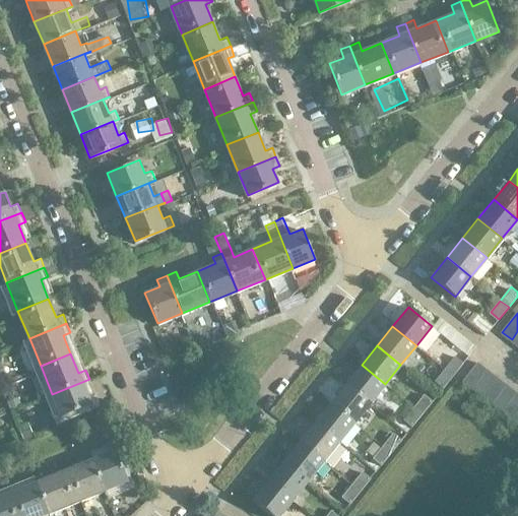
[(454,376),(465,362),(457,355),(445,369),(454,376)]
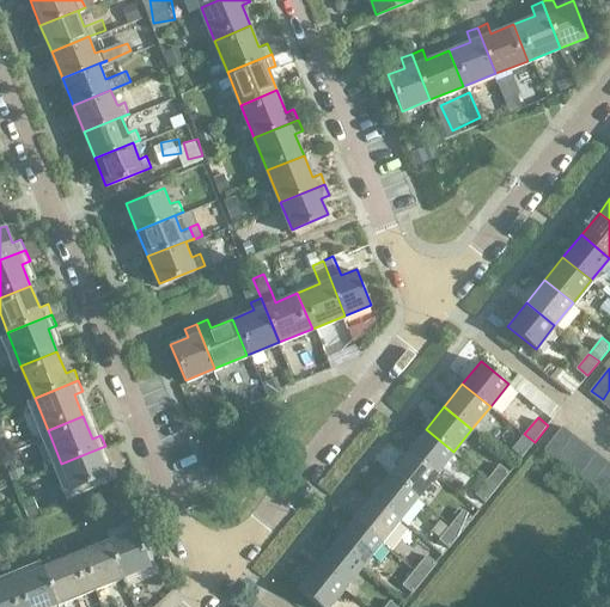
[(544,448),(556,457),(575,433),(563,424),(544,448)]
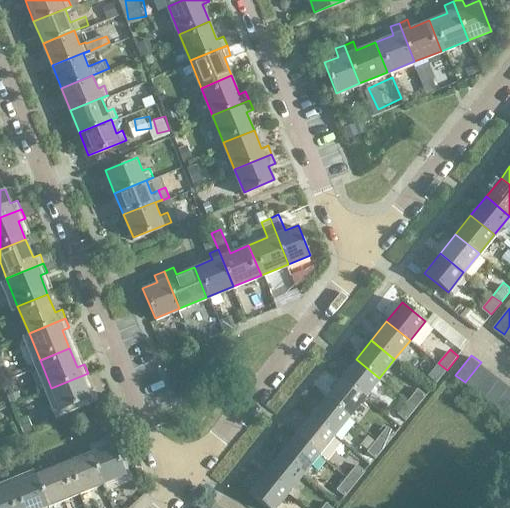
[(379,378),(356,359),(340,378),(364,397),(379,378)]
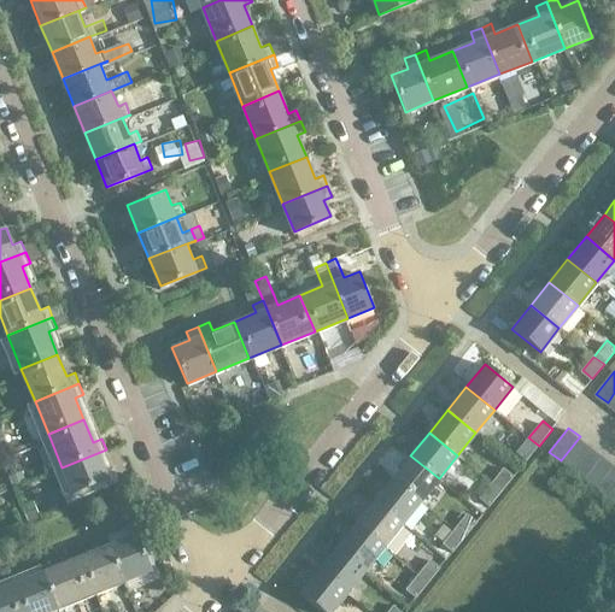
[(561,460),(573,469),(591,446),(580,436),(561,460)]
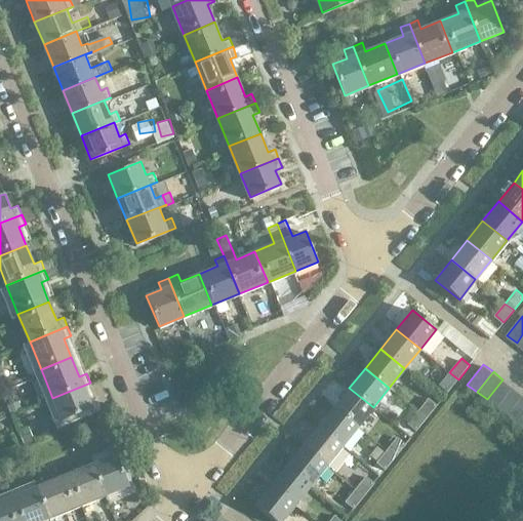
[(458,379),(449,372),(440,384),(449,391),(458,379)]
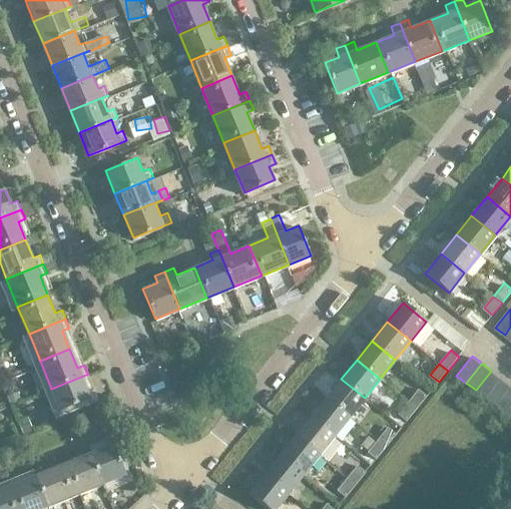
[(476,390),(485,398),(501,378),(491,371),(476,390)]
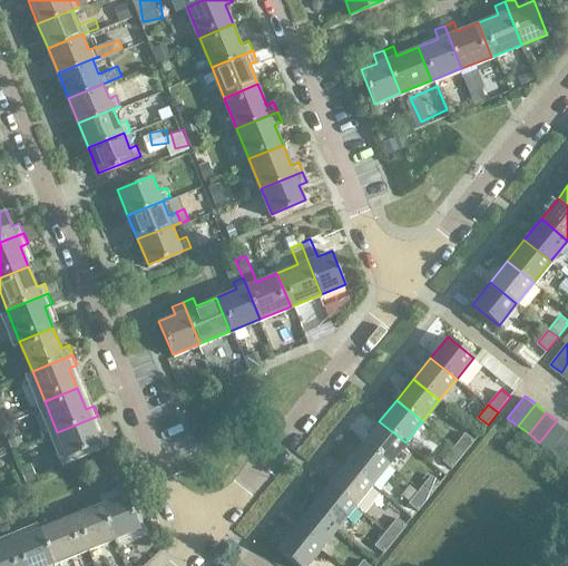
[(98,416),(57,432),(67,457),(100,443),(94,429),(101,426),(98,416)]
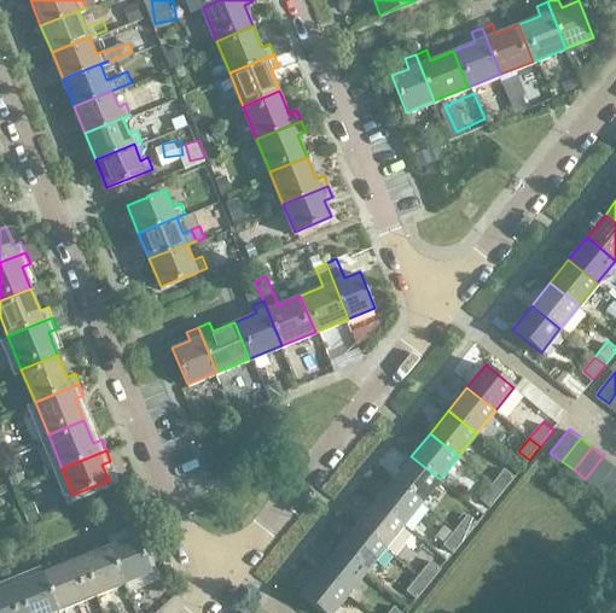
[(585,479),(597,488),(615,465),(604,455),(585,479)]
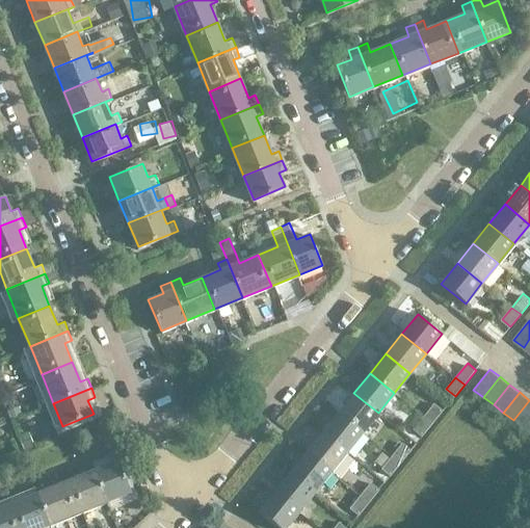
[(378,413),(353,393),(338,413),(363,432),(378,413)]
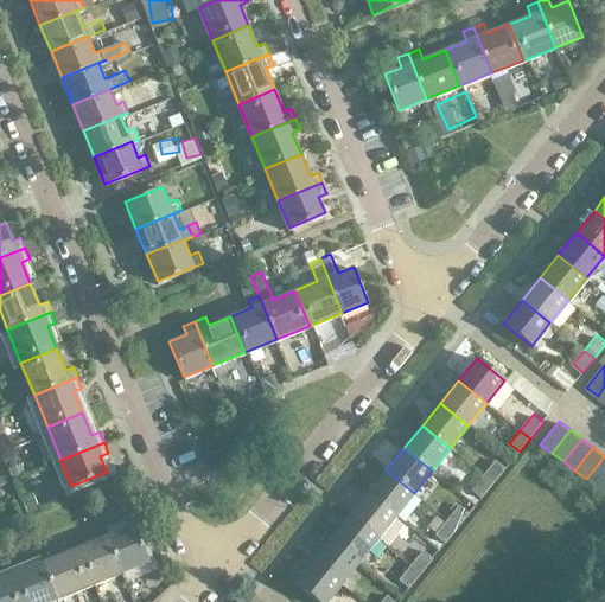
[(586,479),(597,488),(604,478),(604,456),(586,479)]
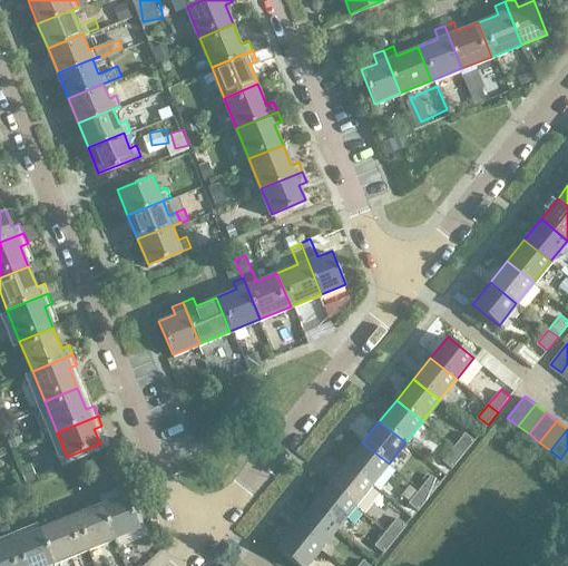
[(463,454),(476,438),(467,431),(454,447),(463,454)]
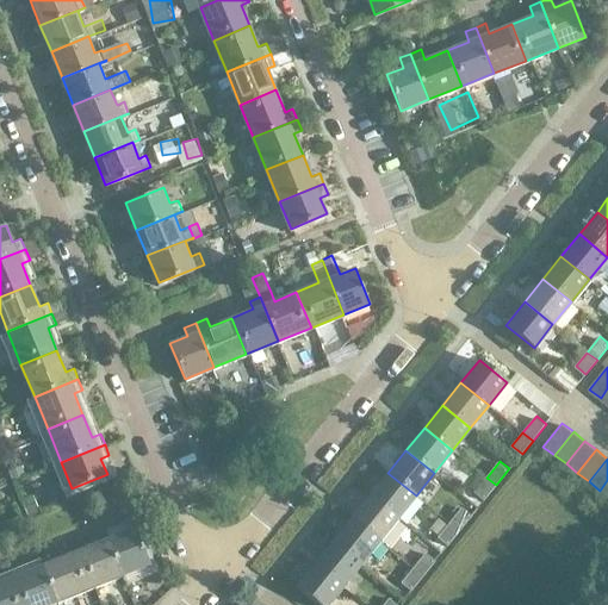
[(416,496),(388,473),(370,496),(398,518),(416,496)]
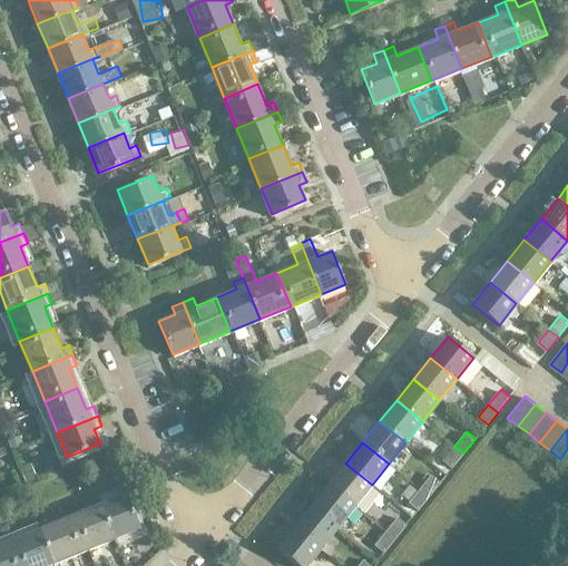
[(463,454),(454,447),(444,459),(453,467),(463,454)]
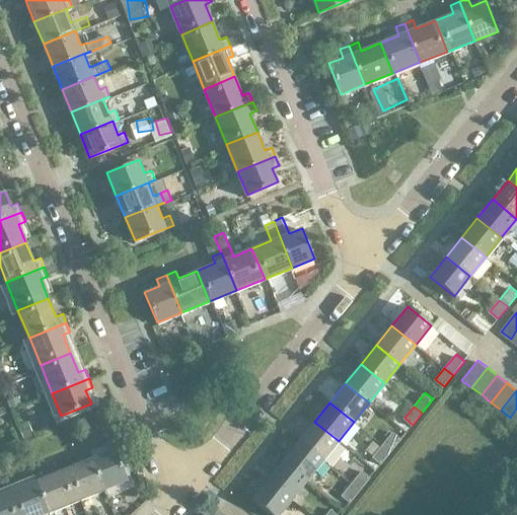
[(339,441),(314,422),(299,441),(323,460),(339,441)]
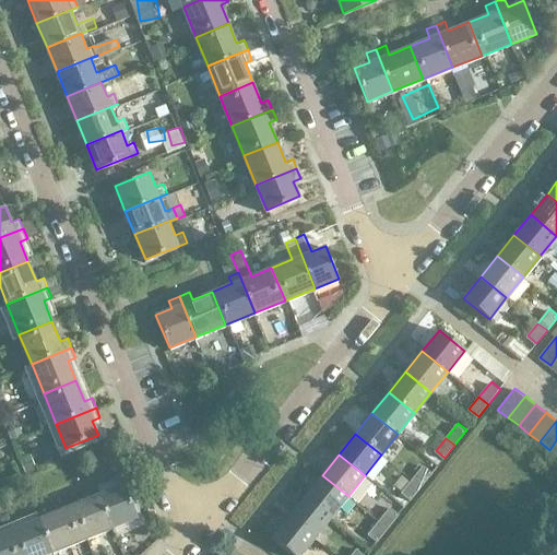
[(422,486),(434,471),(424,464),(412,480),(422,486)]
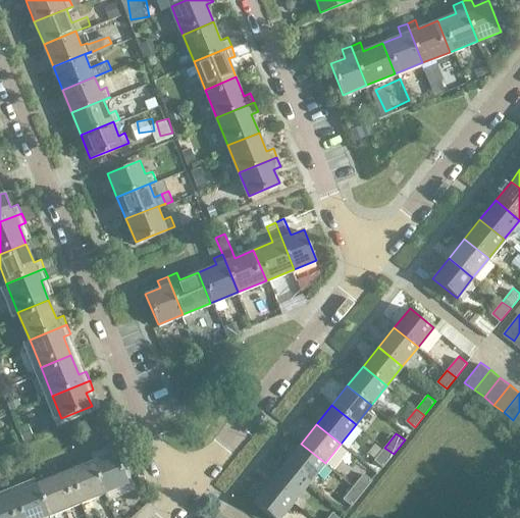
[(325,463),(301,444),(286,463),(309,482),(325,463)]
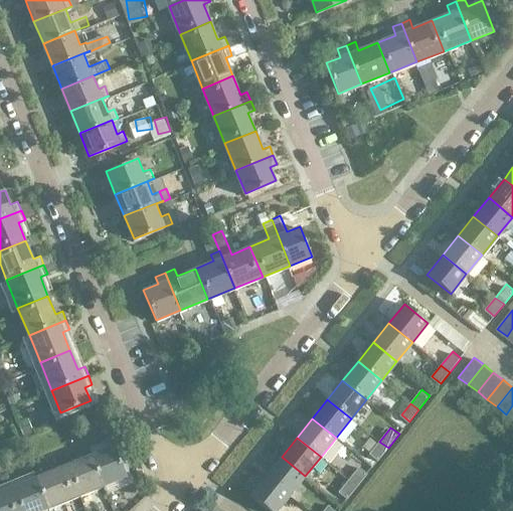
[(388,448),(379,442),(370,453),(379,460),(388,448)]
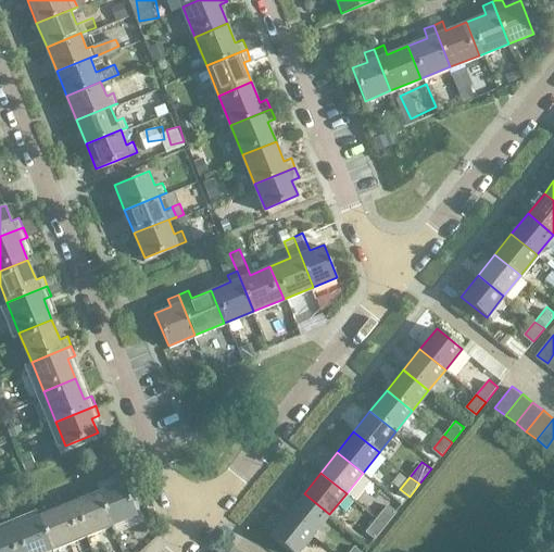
[(105,479),(96,484),(112,524),(136,514),(122,480),(109,486),(105,479)]
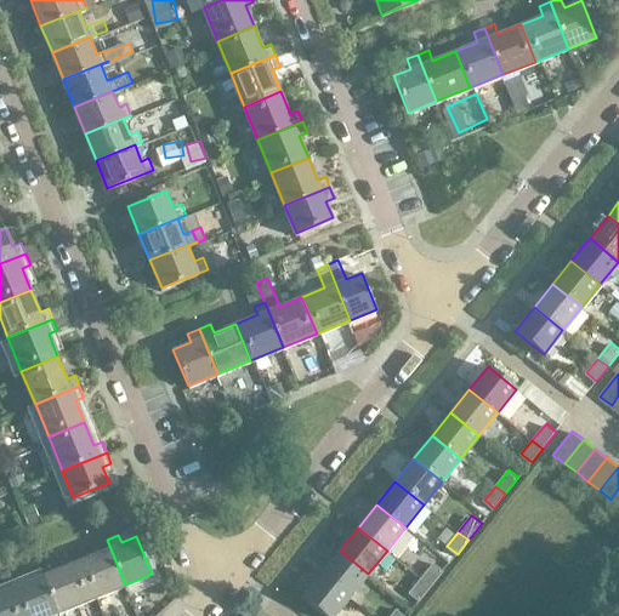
[(98,552),(77,562),(92,598),(125,585),(107,540),(96,545),(98,552)]
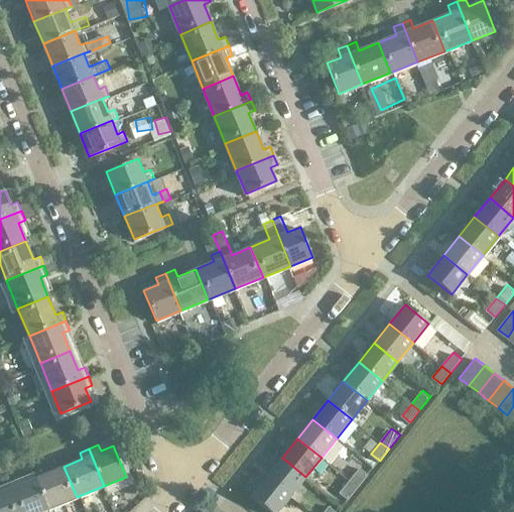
[(305,477),(282,458),(267,477),(290,496),(305,477)]
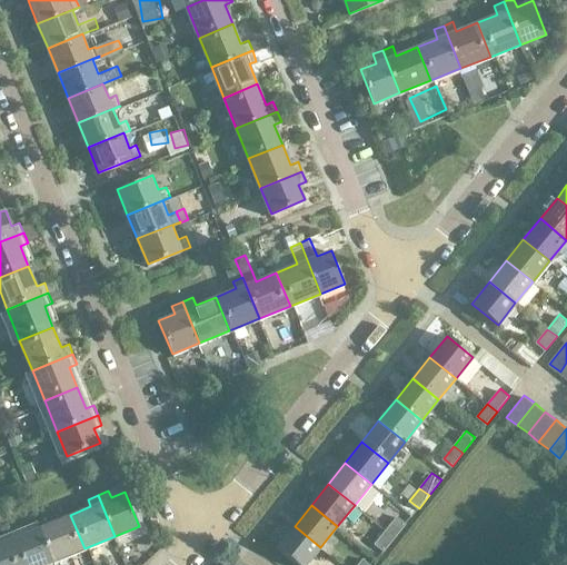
[(48,516),(37,521),(53,561),(85,548),(70,515),(50,523),(48,516)]
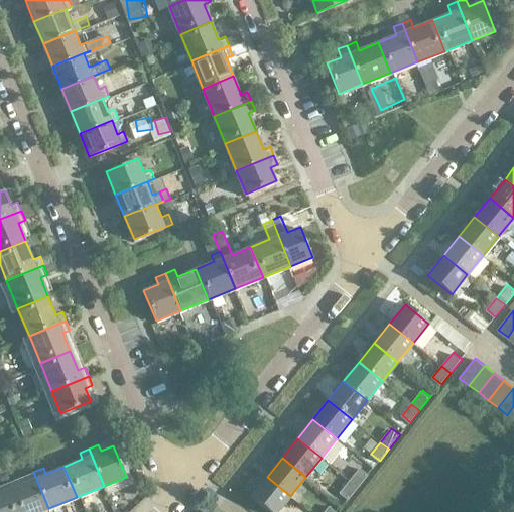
[(358,487),(369,473),(361,467),(350,480),(358,487)]
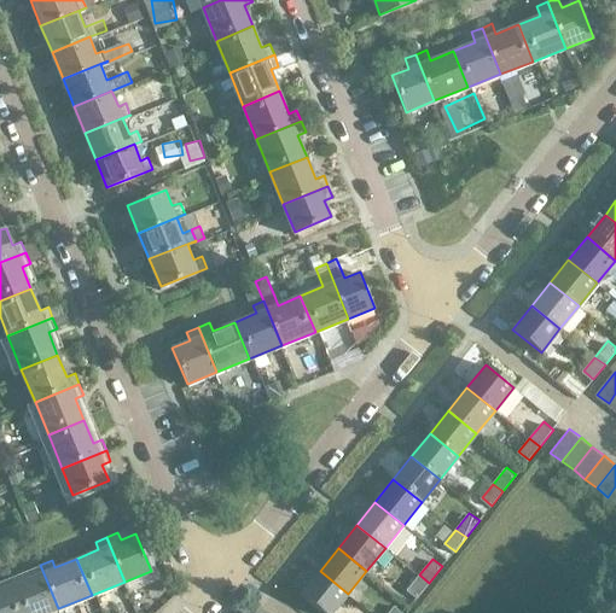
[(32,577),(10,585),(21,612),(46,612),(58,608),(40,565),(29,568),(32,577)]
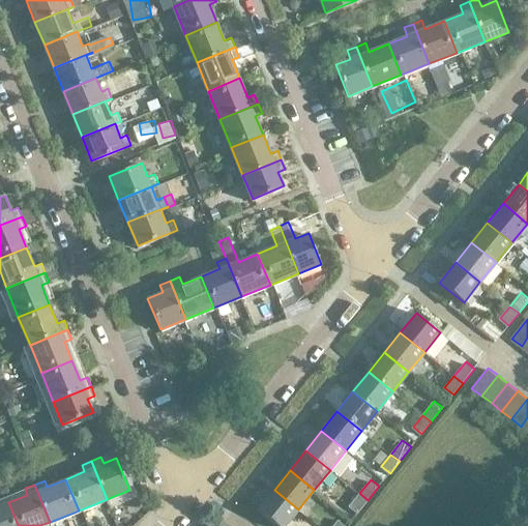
[(285,525),(298,509),(274,490),(258,509),(277,525),(285,525)]
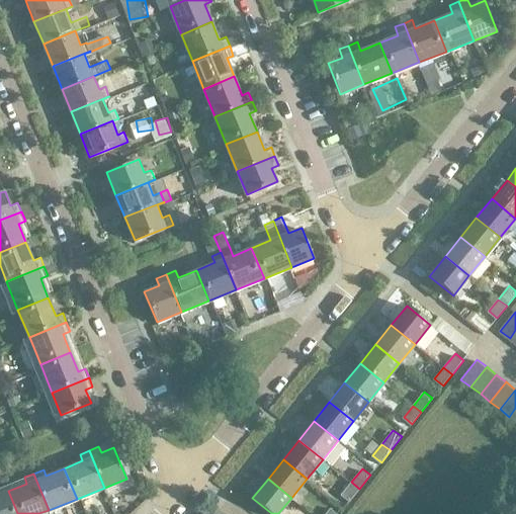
[(359,489),(351,482),(341,494),(350,501),(359,489)]
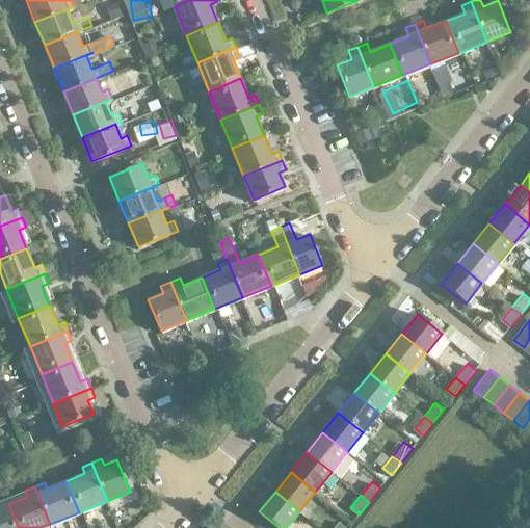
[(0,527),(18,527),(8,504),(0,507),(0,527)]
